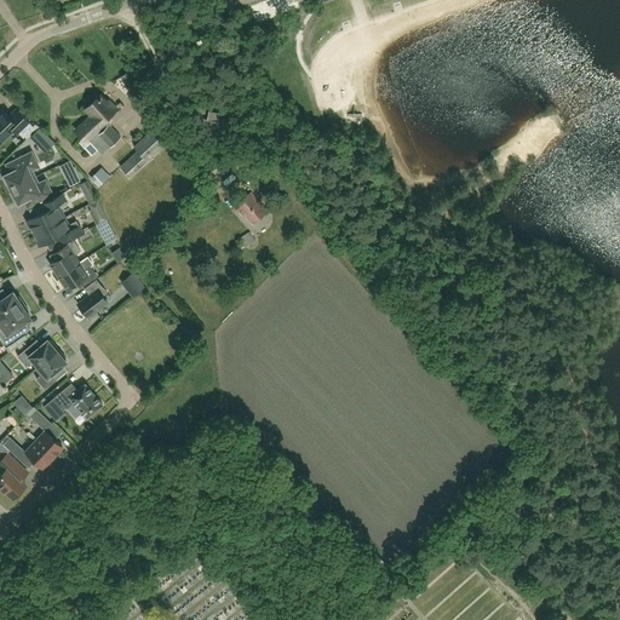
[(41,42),(47,56),(61,50),(53,36),(41,42)]
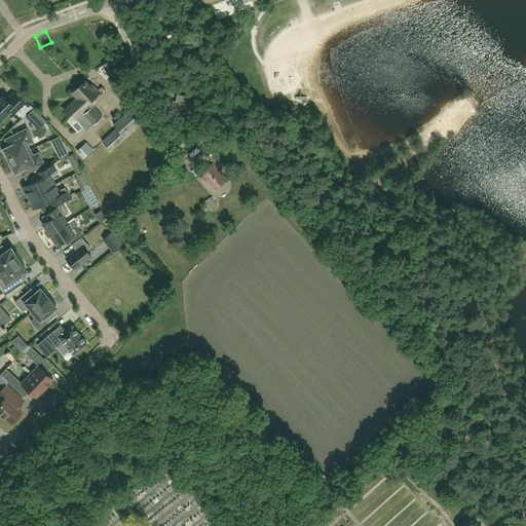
[(75,114),(77,116),(91,104),(92,102),(90,100),(99,91),(92,85),(90,86),(85,81),(73,91),(78,97),(65,110),(72,117),(75,114)]
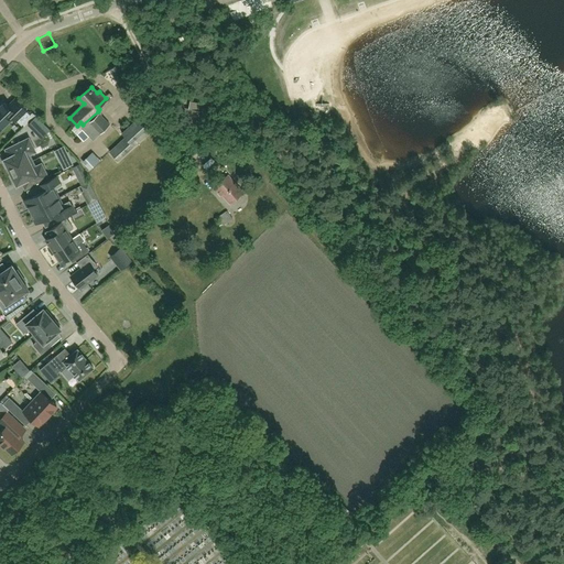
[(26,111),(21,105),(14,99),(8,106),(2,101),(0,104),(0,130),(13,118),(17,121),(26,111)]
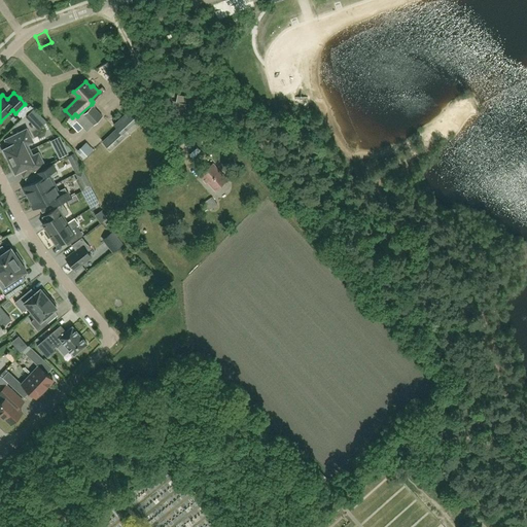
[(29,104),(19,113),(23,117),(33,108),(29,104)]
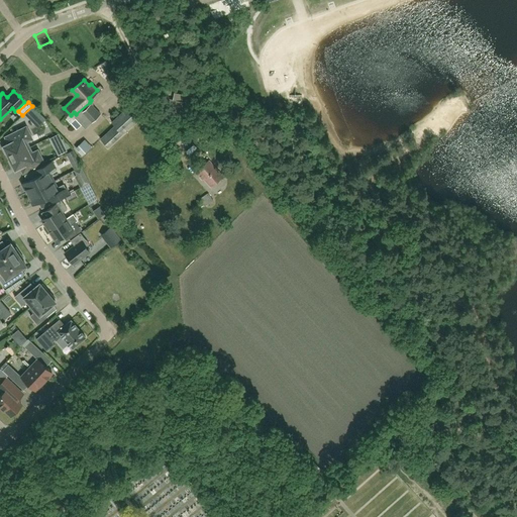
[(90,102),(76,114),(75,115),(87,127),(101,114),(90,102)]
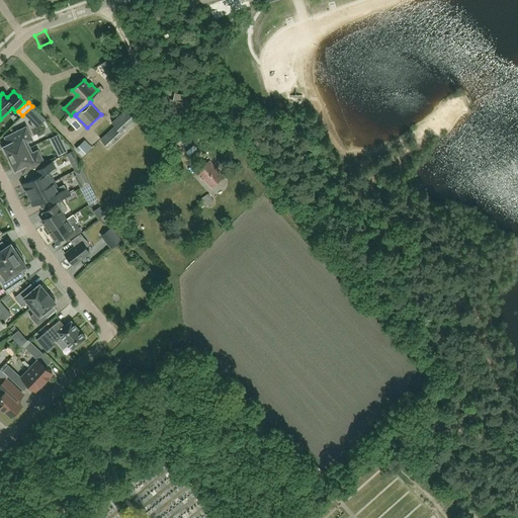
[(24,114),(31,121),(39,113),(32,106),(24,114)]
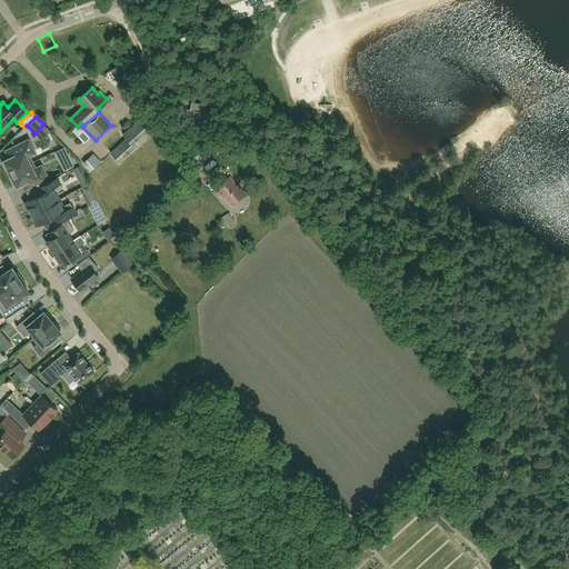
[(153,131),(141,118),(122,136),(126,140),(110,155),(118,163),(153,131)]
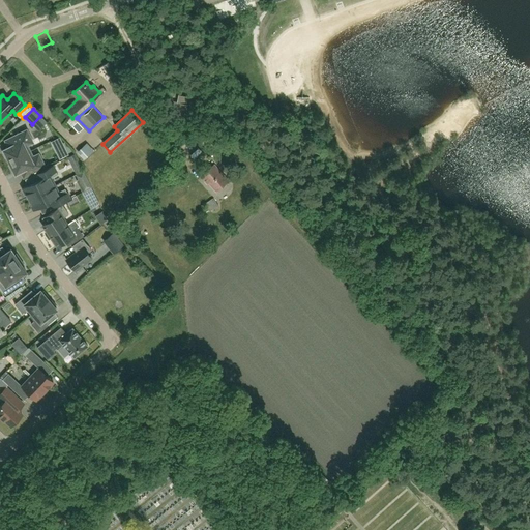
[(80,131),(85,126),(79,121),(75,125),(80,131)]
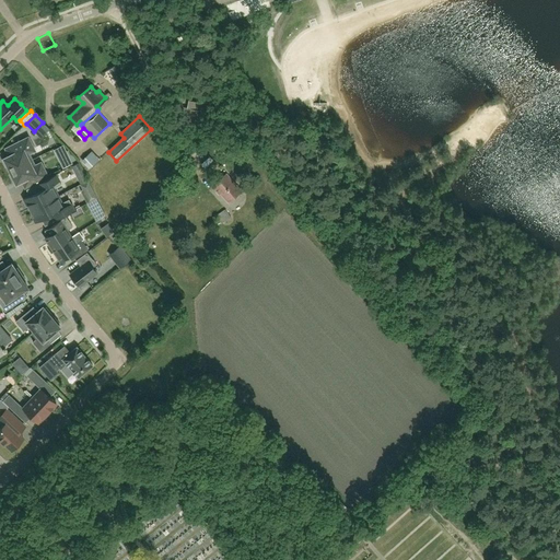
[(8,165),(10,171),(32,160),(28,154),(35,151),(28,137),(6,149),(9,155),(3,158),(4,159),(2,160),(6,166),(8,165)]
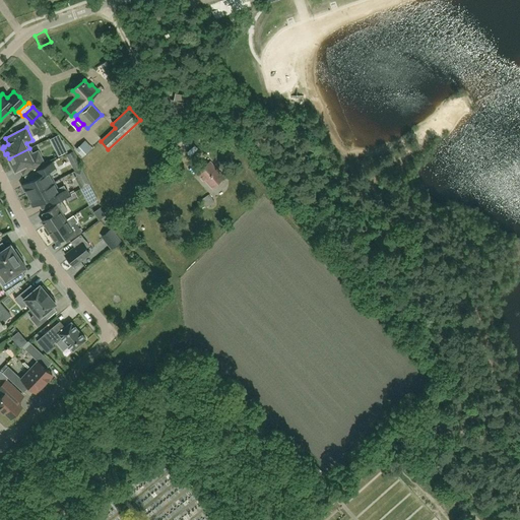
[(85,140),(76,148),(83,156),(92,147),(85,140)]
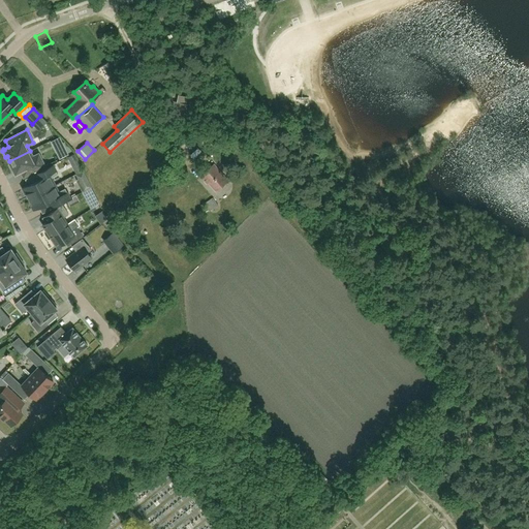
[(30,151),(9,161),(11,165),(9,166),(12,174),(14,173),(16,174),(21,170),(24,177),(44,166),(38,154),(33,156),(30,151)]
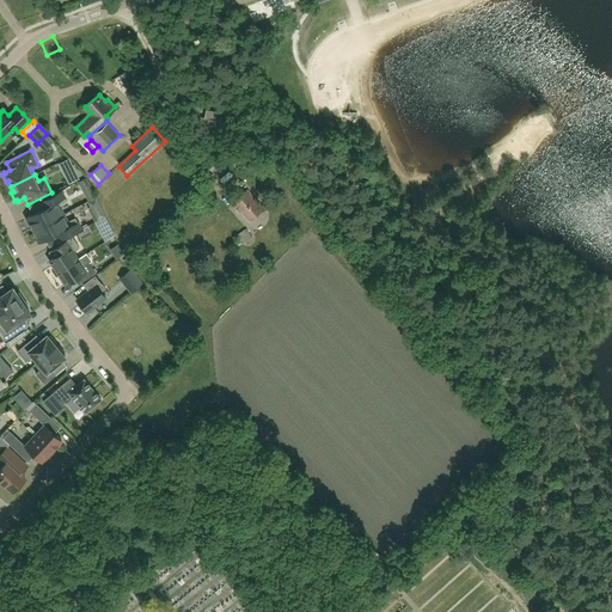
[(250,221),(264,208),(248,190),(233,202),(250,221)]
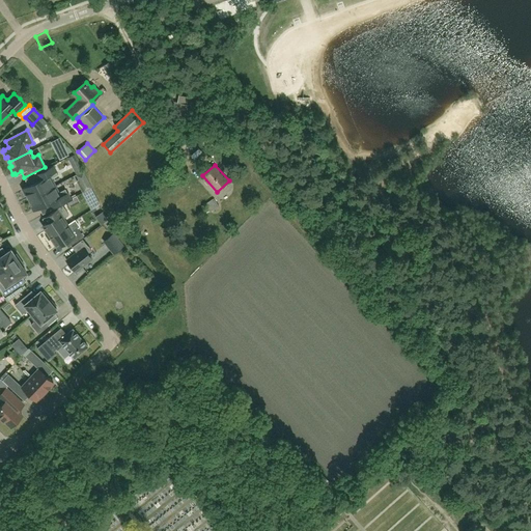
[(27,194),(29,199),(55,186),(51,178),(58,175),(53,166),(35,174),(38,180),(23,189),(26,195),(27,194)]
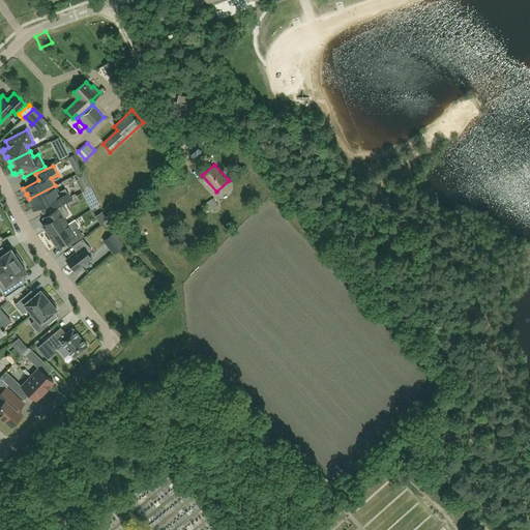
[(53,208),(70,199),(65,188),(58,193),(55,185),(29,199),(32,204),(31,204),(34,210),(50,202),(53,208)]
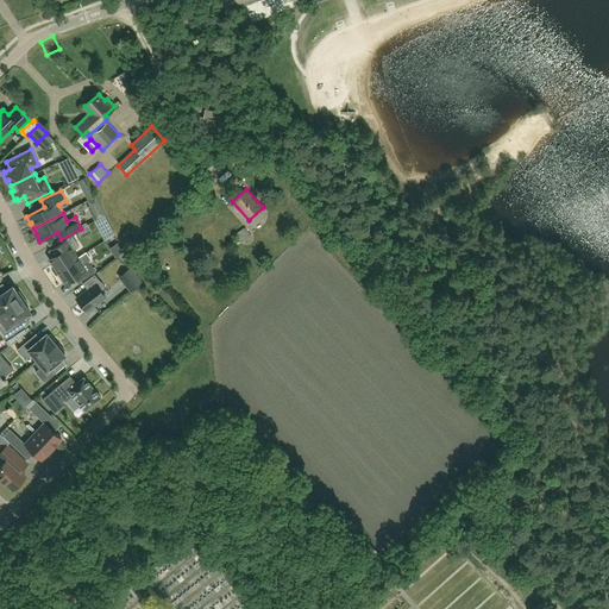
[(242,243),(251,236),(245,227),(236,234),(242,243)]
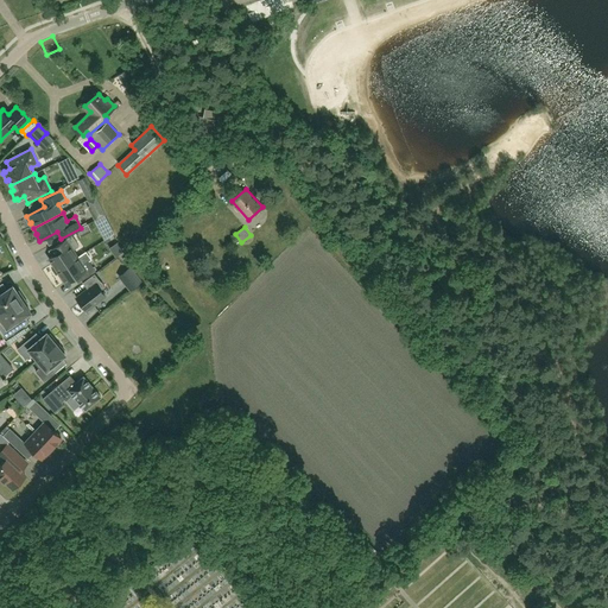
[(57,271),(77,258),(73,249),(78,246),(71,235),(57,245),(61,251),(49,259),(57,271)]
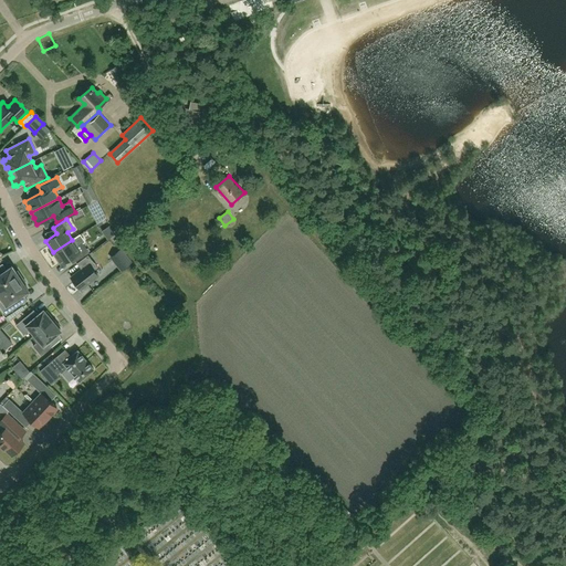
[(112,226),(104,230),(108,237),(116,232),(112,226)]
